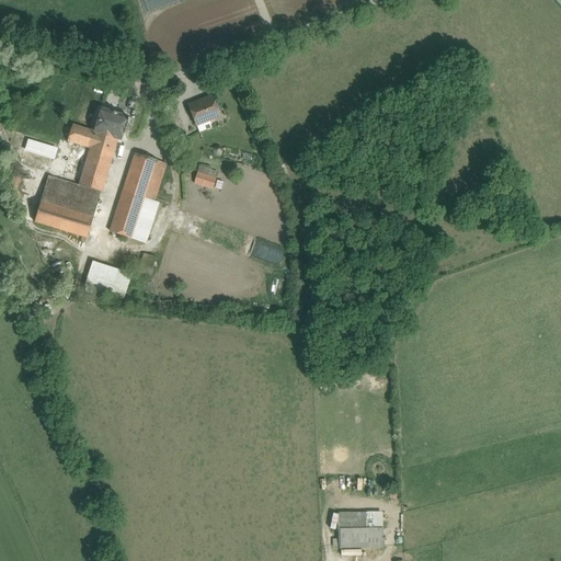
[(210,99),(189,107),(195,126),(218,117),(216,112),(218,109),(216,105),(214,103),(213,104),(210,99)]
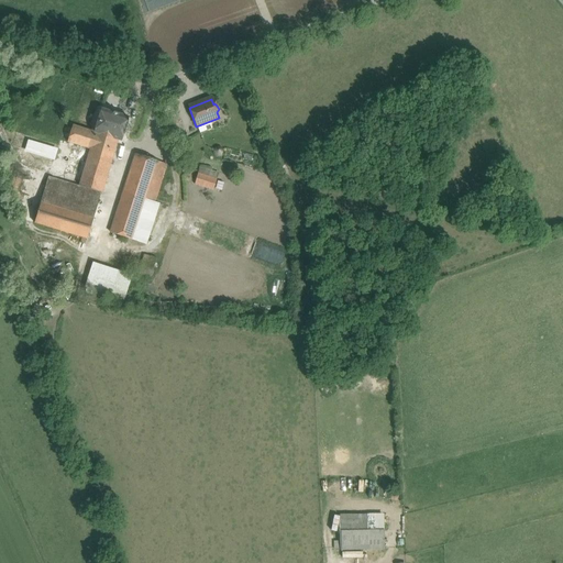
[(119,116),(110,113),(101,111),(95,133),(120,141),(127,119),(119,116)]
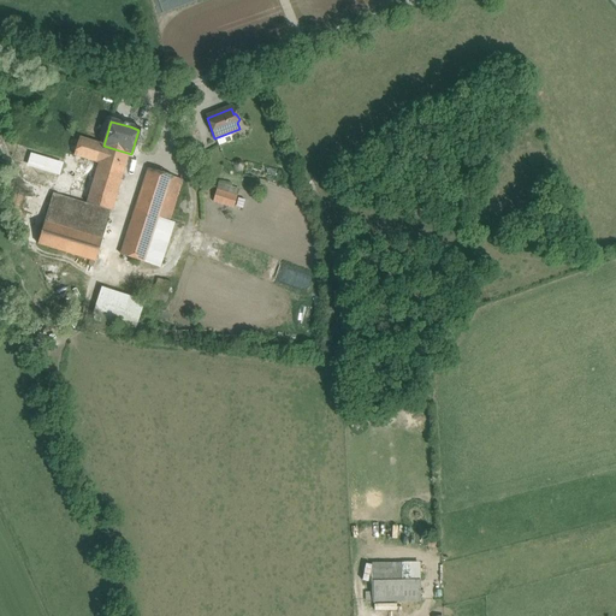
[(75,152),(80,138),(71,136),(66,149),(75,152)]
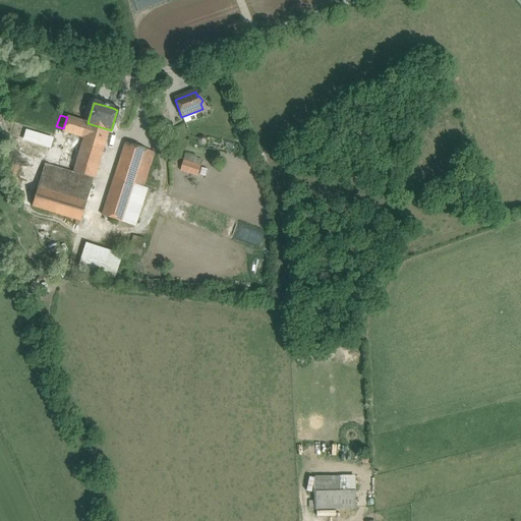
[(111,130),(88,123),(67,117),(63,128),(62,132),(83,138),(73,173),(75,174),(94,179),(108,131),(111,132),(111,130)]
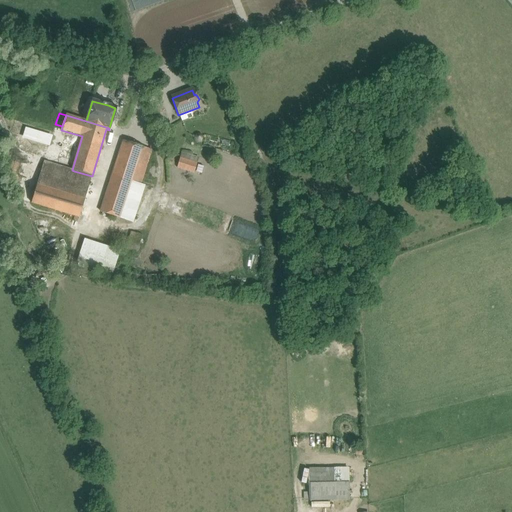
[(25,130),(21,141),(47,149),(51,138),(25,130)]
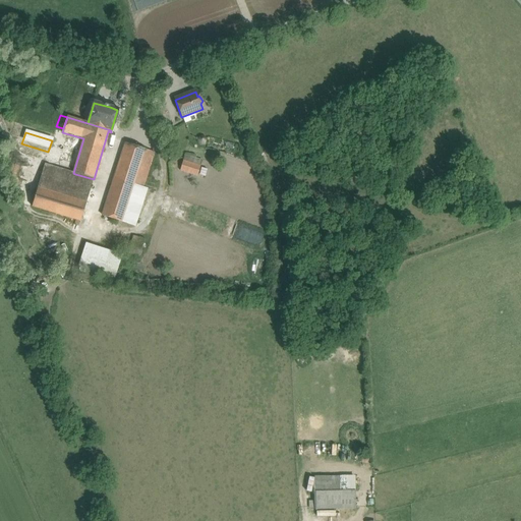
[(125,143),(102,217),(121,223),(131,192),(133,185),(145,150),(125,143)]
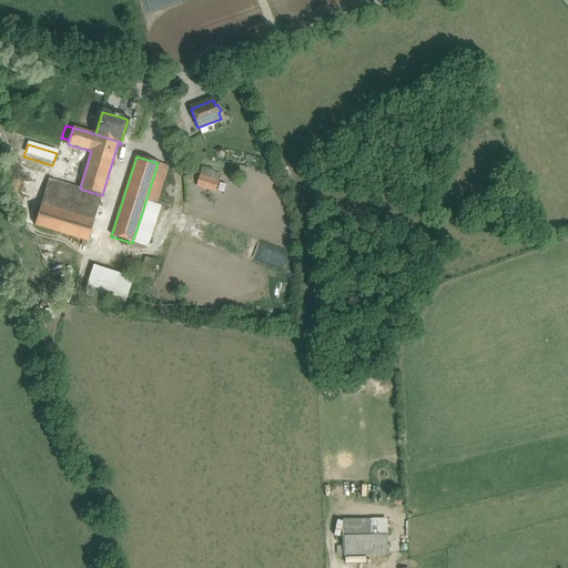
[(158,163),(145,202),(155,205),(169,166),(158,163)]
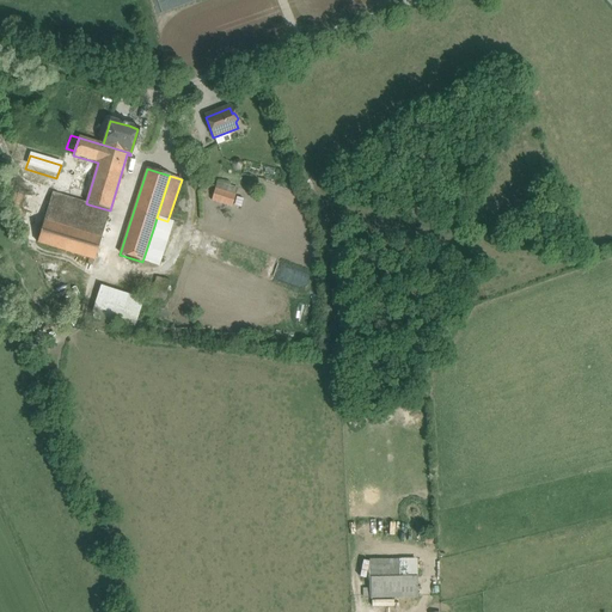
[(234,196),(214,190),(210,201),(232,207),(234,196)]
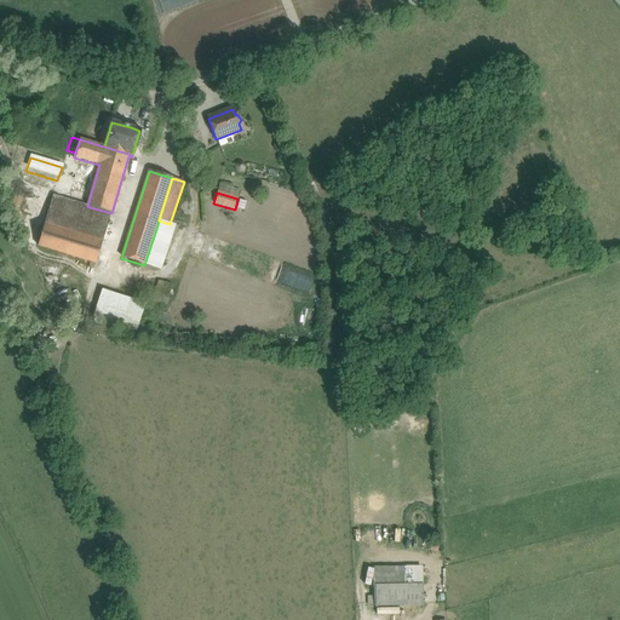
[(87,206),(53,196),(46,217),(104,235),(112,213),(90,207),(87,206)]
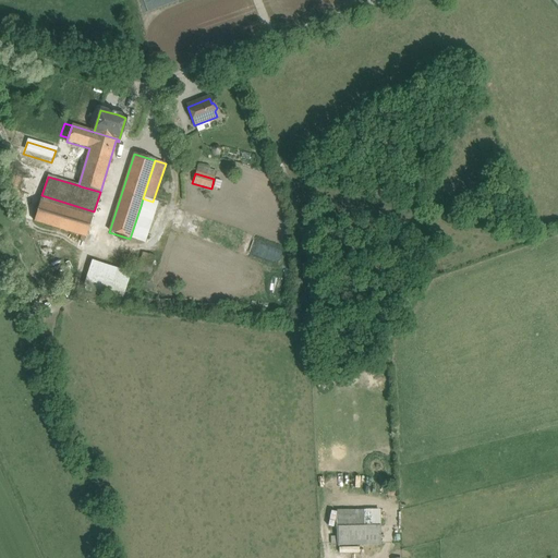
[(94,211),(41,195),(34,221),(86,238),(94,211)]
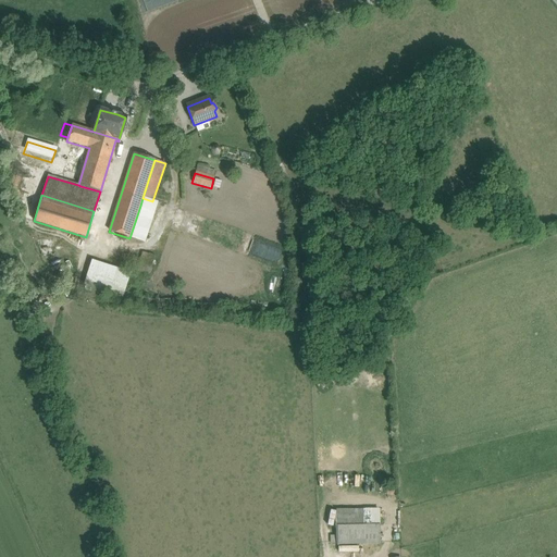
[(152,201),(143,198),(140,206),(150,209),(152,201)]
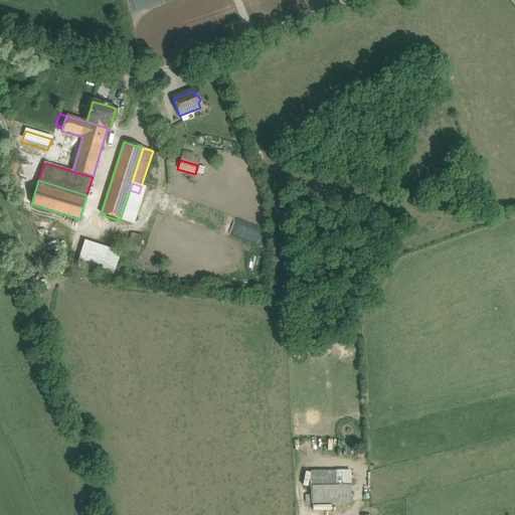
[(130,223),(139,193),(130,190),(120,220),(130,223)]
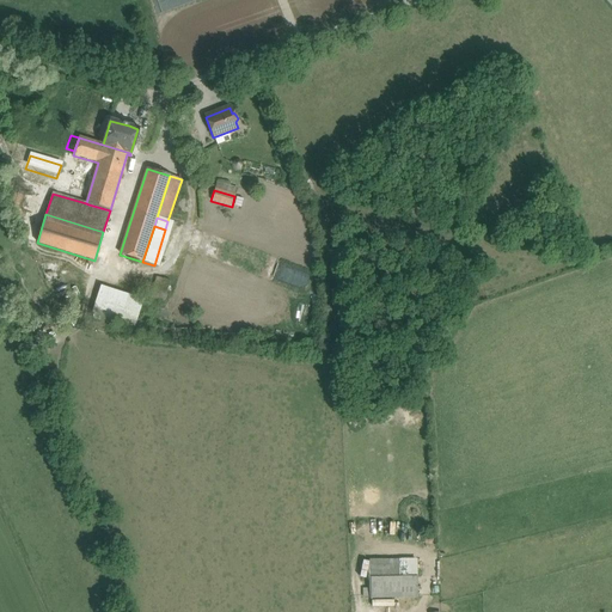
[(155,277),(151,298),(161,301),(167,281),(155,277)]
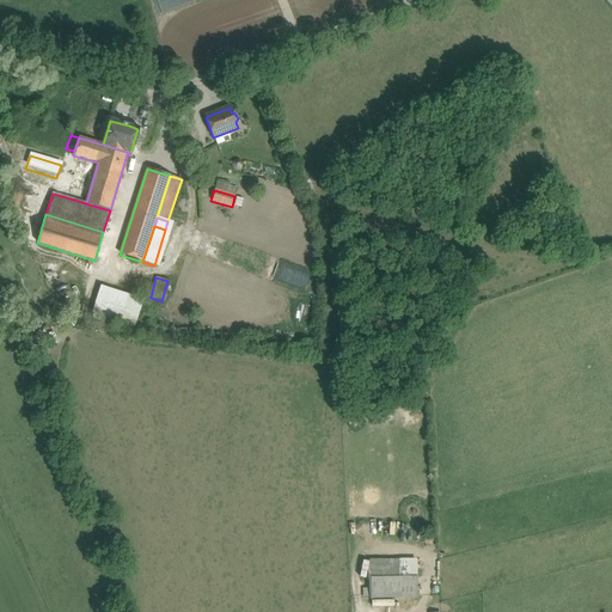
[(142,304),(98,291),(91,316),(134,330),(142,304)]
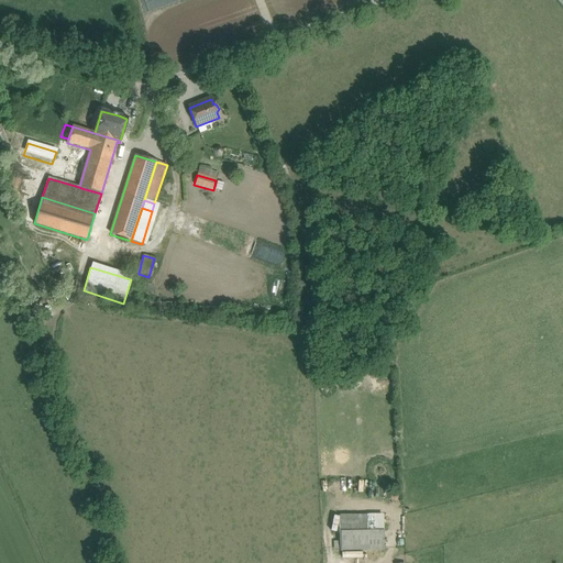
[(383,531),(339,532),(340,550),(384,549),(383,531)]
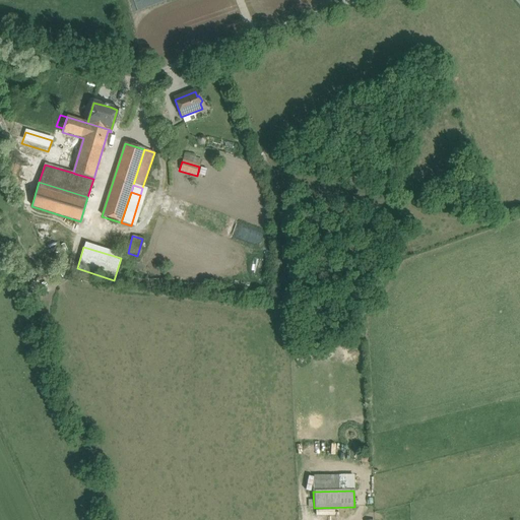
[(314,510),(314,519),(331,519),(331,509),(314,510)]
